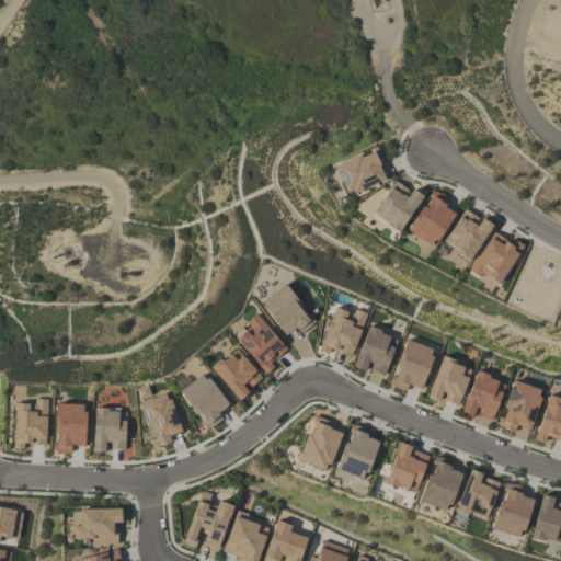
[(387,176),(374,148),(333,169),(346,196),(387,176)]
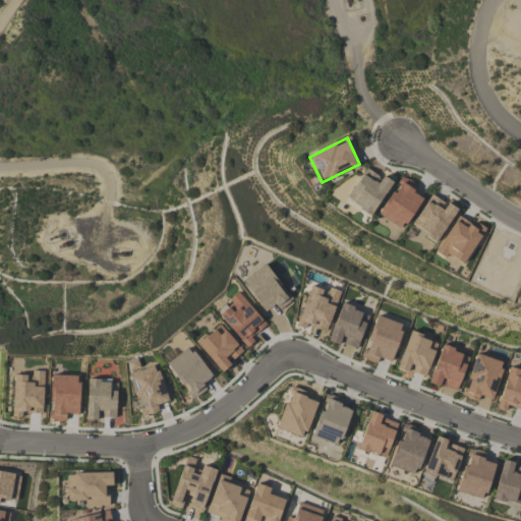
[(371,215),(391,182),(365,167),(346,199),(371,215)]
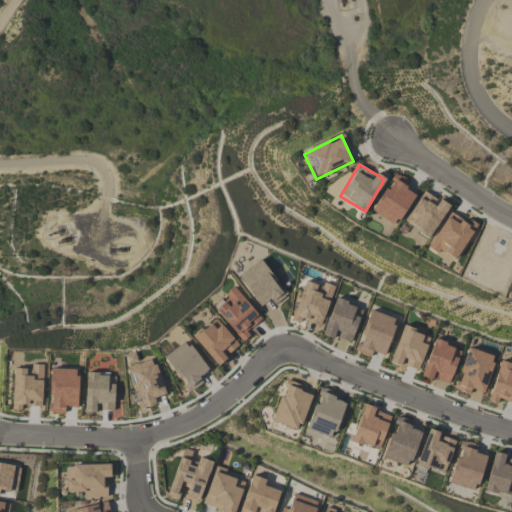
[(370,210),(394,225),(417,192),(393,176),(370,210)]
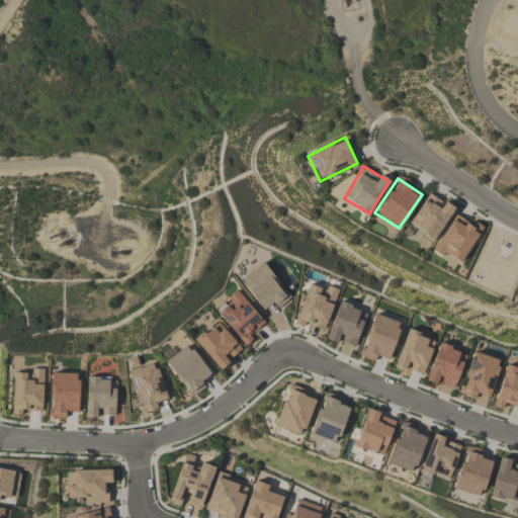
[(433,240),(453,208),(428,192),(408,224),(433,240)]
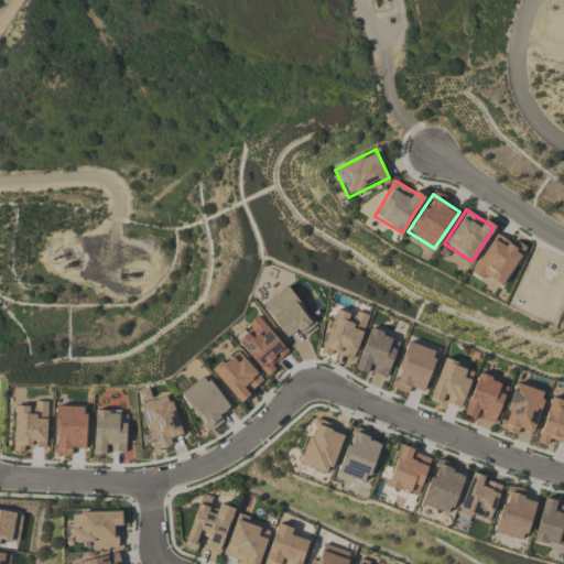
[(525,247),(518,242),(514,246),(495,234),(470,272),(481,279),(484,275),(501,286),(525,247)]
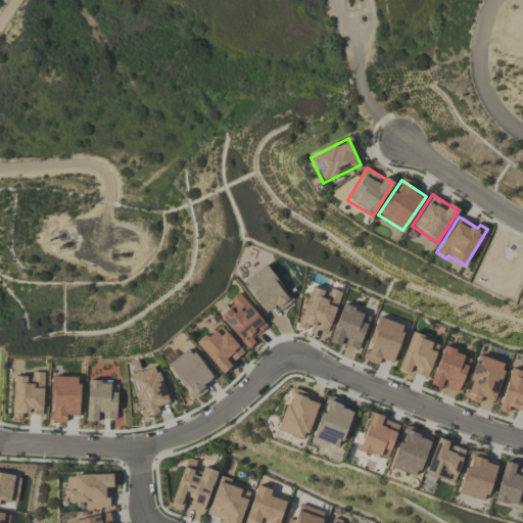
[(266,313),(275,305),(280,312),(293,300),(266,265),(242,283),(266,313)]
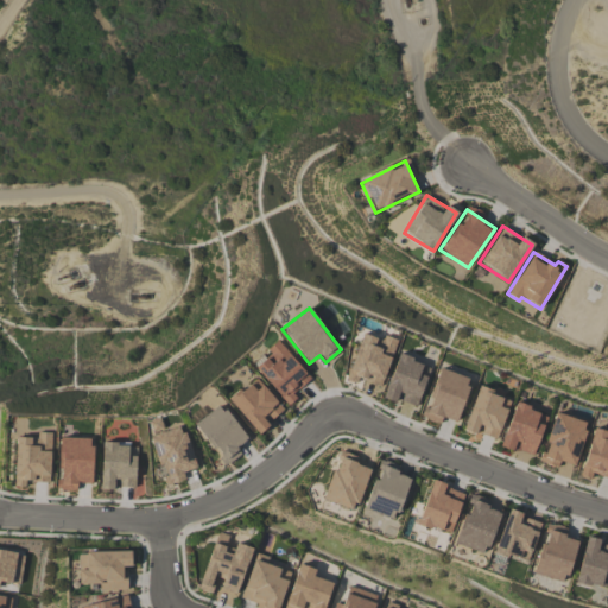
[(379,386),(398,340),(384,335),(381,341),(365,334),(349,373),(379,386)]
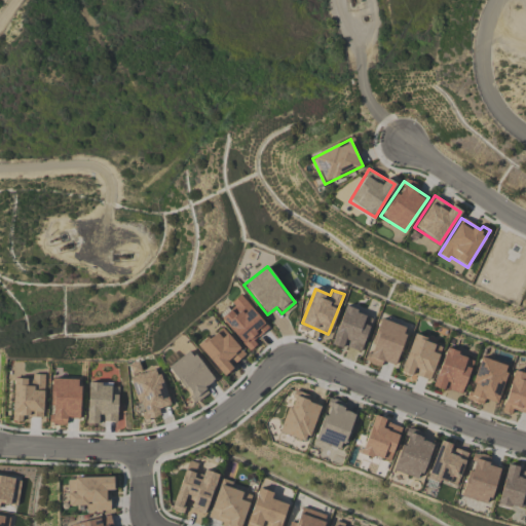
[(268,329),(240,294),(230,303),(233,306),(220,316),(249,351),(256,345),(253,341),(268,329)]
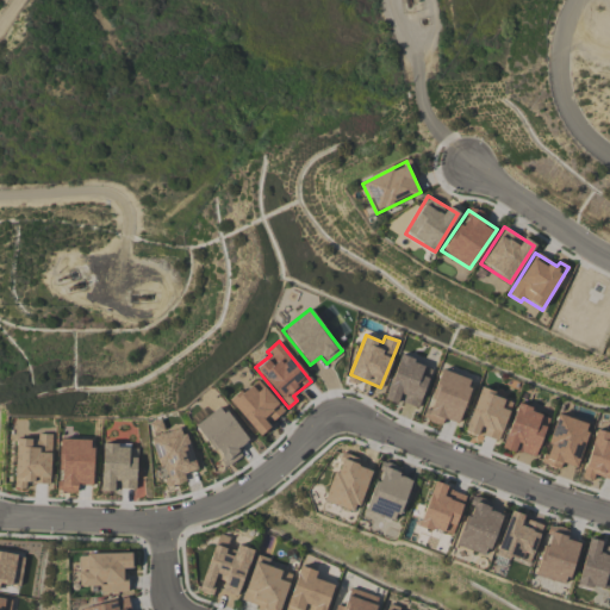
[(418,408),(431,367),(398,356),(384,399),(397,404),(398,400),(418,408)]
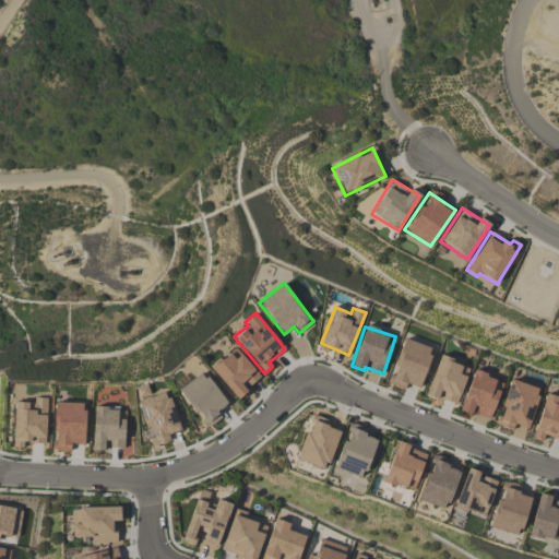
[(418,388),(432,348),(403,339),(387,383),(404,390),(406,383),(418,388)]
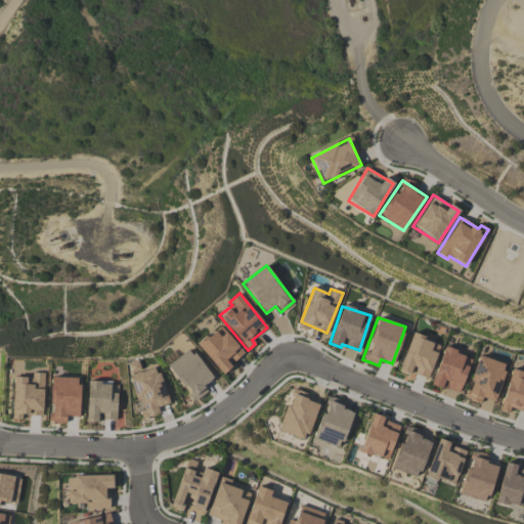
[(197,346),(223,375),(232,366),(226,360),(229,356),(234,361),(244,352),(219,325),(197,346)]
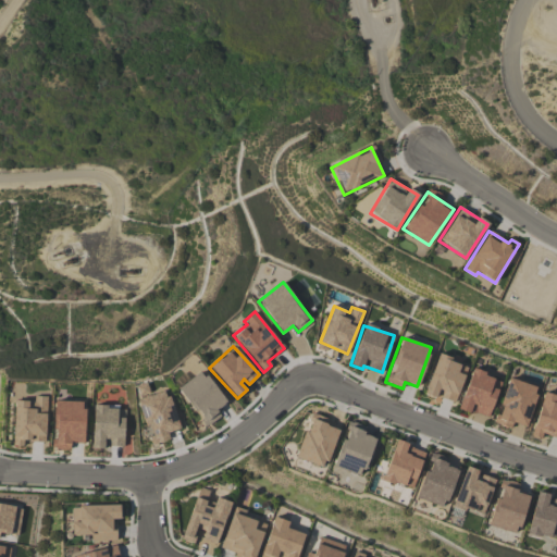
[(454,403),(468,366),(437,355),(423,392),(454,403)]
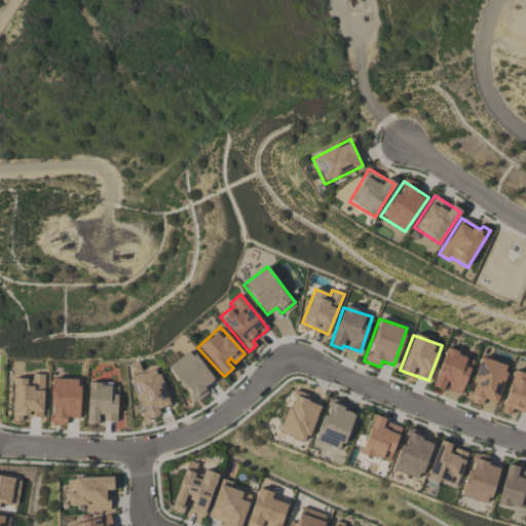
[(460,396),(474,359),(445,348),(431,385),(460,396)]
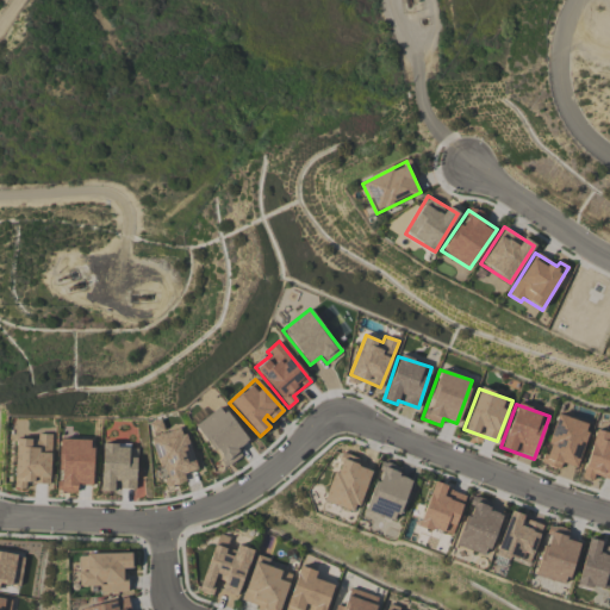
[(194,424),(226,466),(241,455),(236,449),(248,441),(221,405),(194,424)]
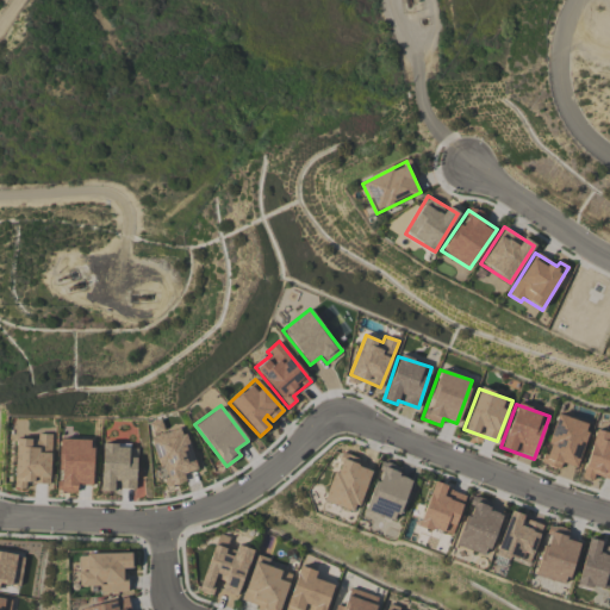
[(574,467),(590,424),(558,414),(540,462),(559,470),(561,462),(574,467)]
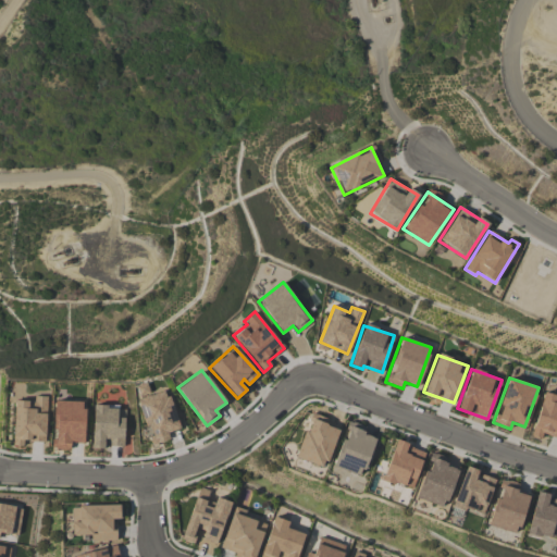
[(180,429),(166,390),(150,395),(146,383),(133,386),(146,426),(147,425),(152,445),(169,440),(166,432),(180,429)]
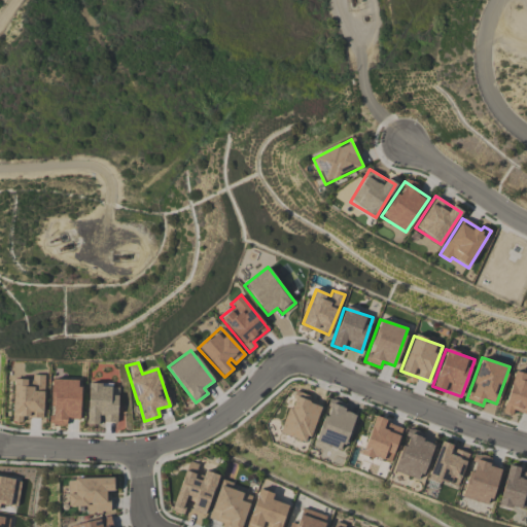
[(503,413),(512,415),(513,411),(526,414),(526,373),(513,371),(503,413)]
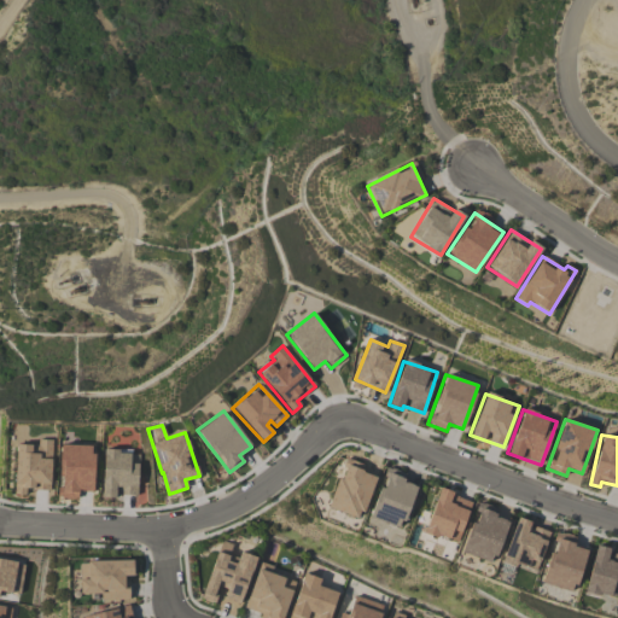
[(16,444),(15,495),(24,495),(24,489),(50,490),(52,439),(39,439),(39,444),(16,444)]
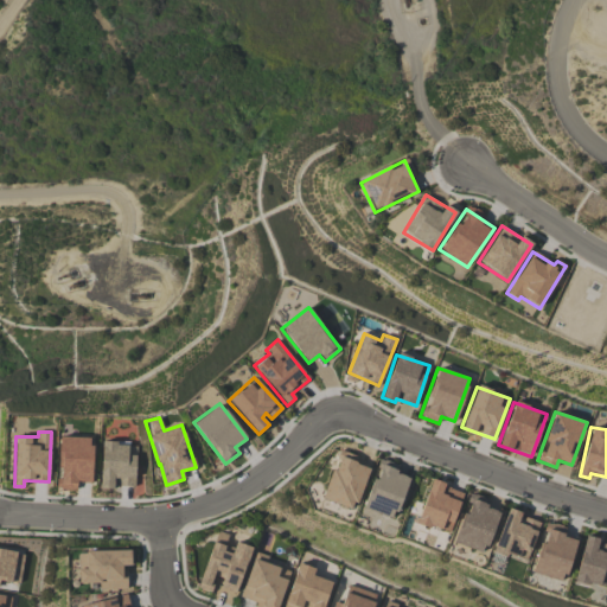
[(93,438),(59,436),(57,490),(76,490),(77,483),(90,483),(93,438)]
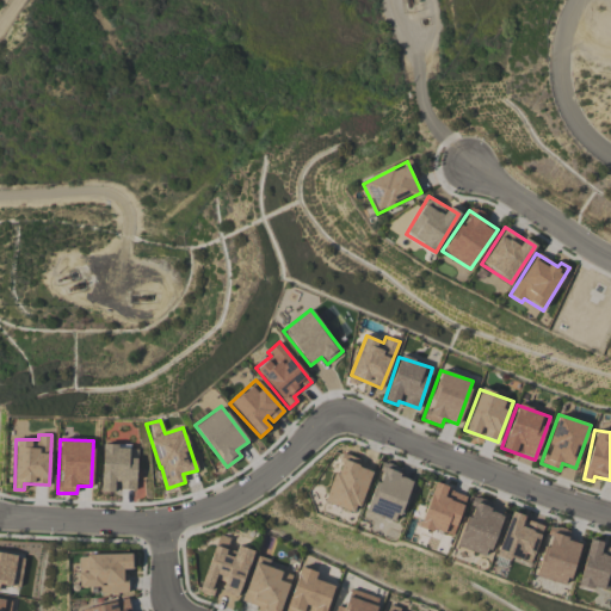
[(100,492),(116,493),(116,489),(136,489),(136,446),(102,446),(100,492)]
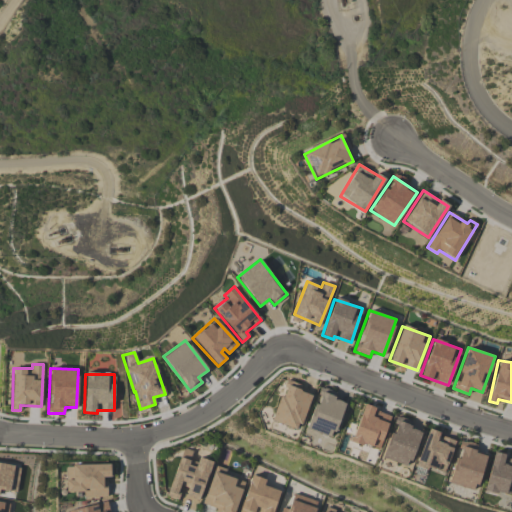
[(311,395),(299,391),(301,385),(286,379),(271,420),(298,430),(311,395)]
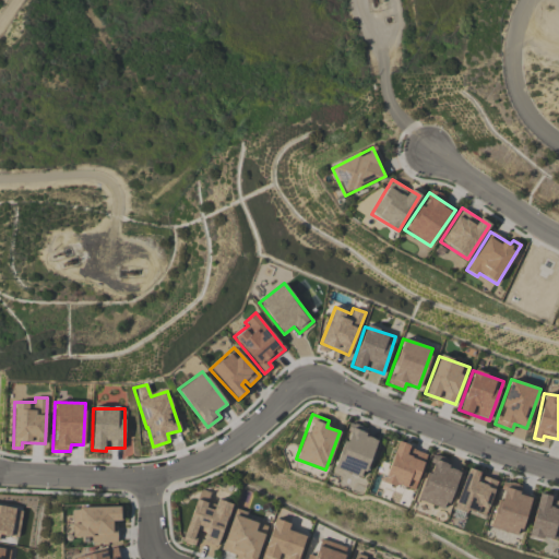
[(376,439),(364,436),(366,428),(348,423),(340,455),(348,459),(345,471),(358,474),(359,470),(367,472),(376,439)]
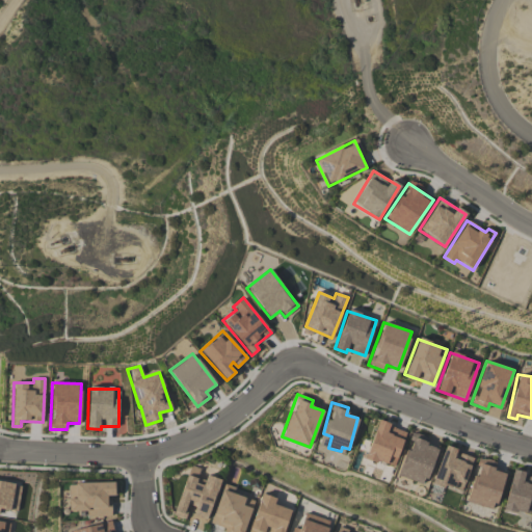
[(394,468),(405,430),(376,421),(365,458),(394,468)]
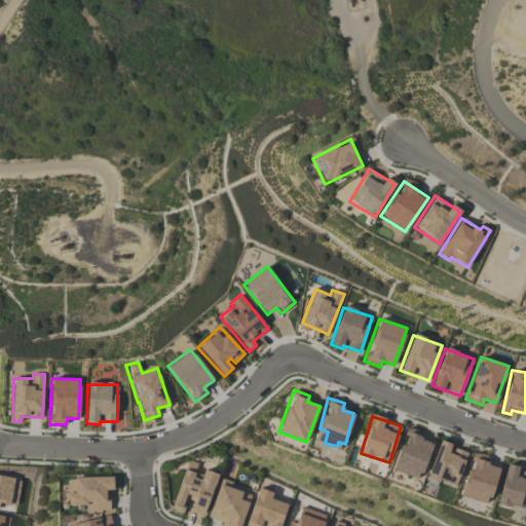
[(433,441),(406,431),(392,471),(419,480),(433,441)]
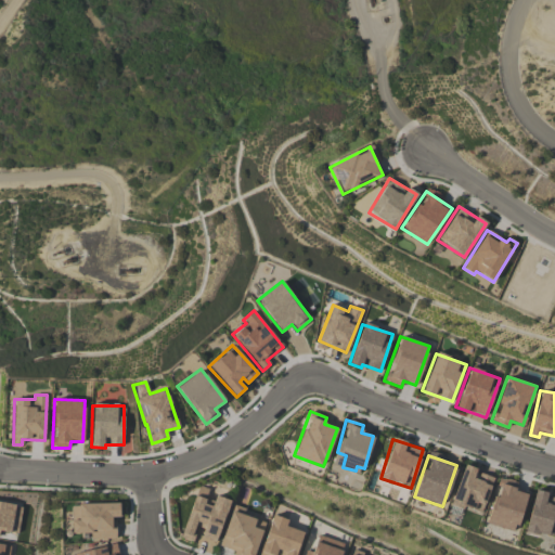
[(481,513),(493,476),(462,466),(450,505),(462,508),(463,506),(481,513)]
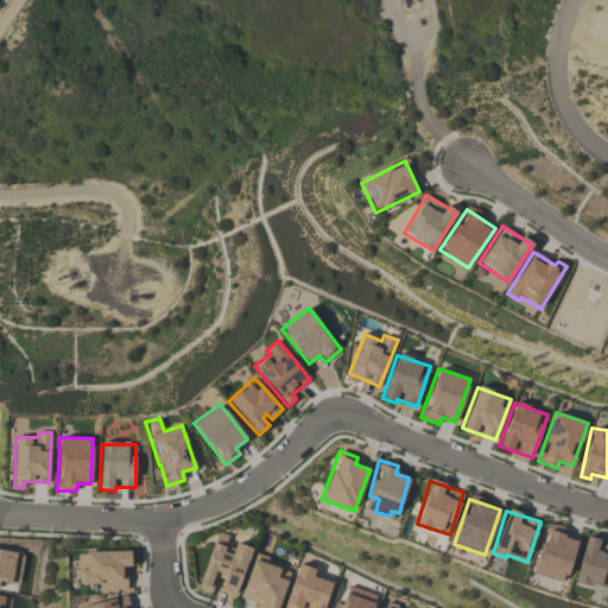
[(532,574),(564,583),(576,540),(564,537),(567,529),(546,523),(532,574)]
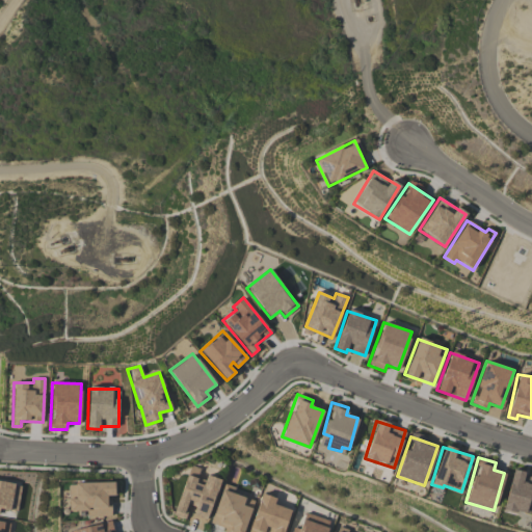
[(207,520),(219,481),(197,474),(200,469),(189,466),(174,515),(183,519),(189,503),(195,505),(192,515),(207,520)]
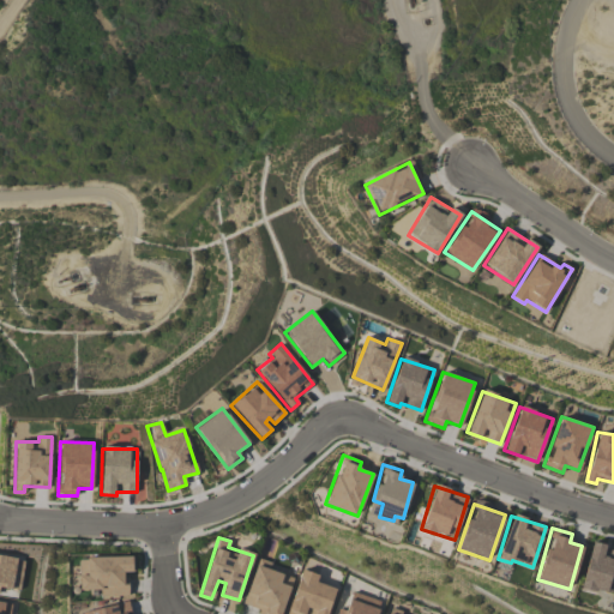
[(613,594),(613,549),(591,543),(581,587),(613,595),(613,594)]
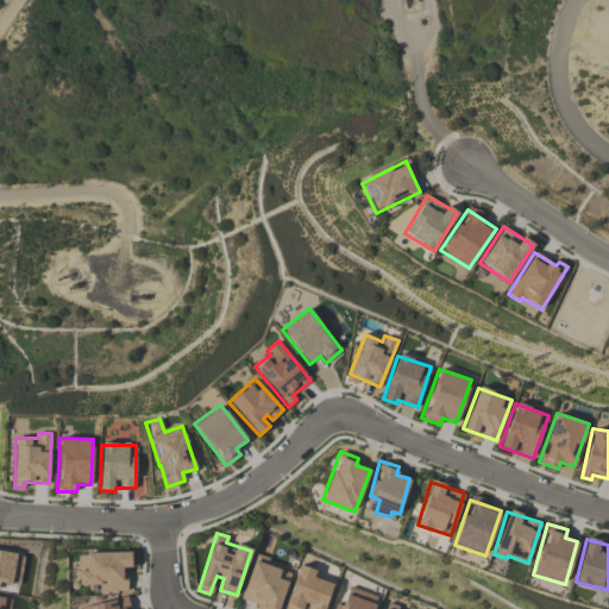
[(0,582),(19,585),(24,554),(0,551),(0,582)]
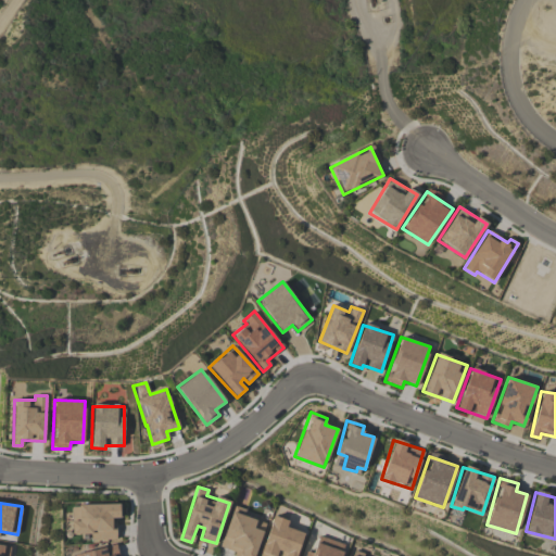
[(119,518),(119,504),(71,505),(72,519),(71,519),(72,534),(90,534),(90,540),(115,540),(115,518),(119,518)]
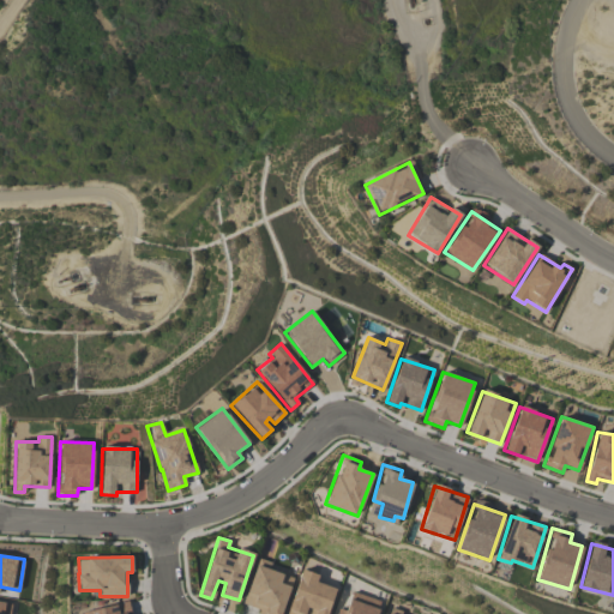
[(281,613),(294,575),(256,563),(242,607),(265,613),(281,613)]
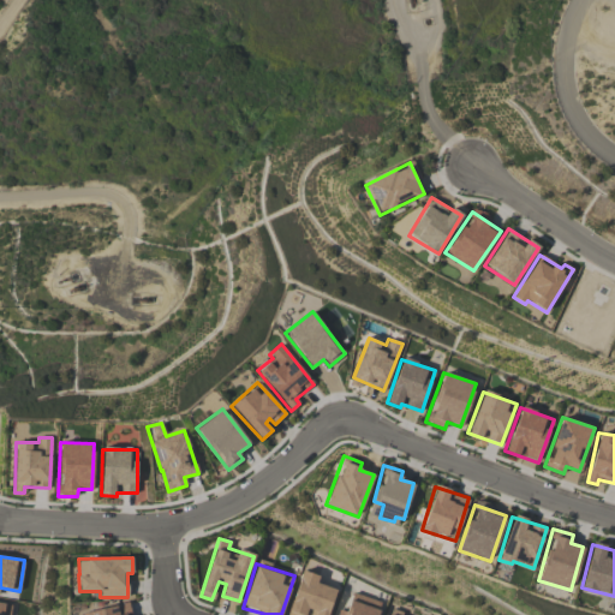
[(327,614),(335,590),(316,584),(318,575),(300,569),(287,614),(304,614),(305,614),(309,614),(327,614)]
